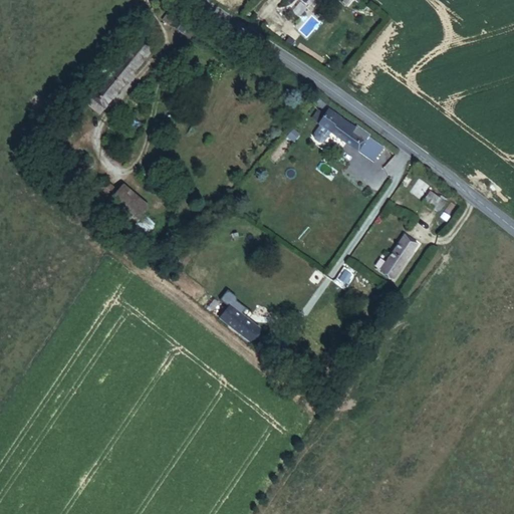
[(171,9),(163,21),(190,38),(197,28),(190,24),(191,22),(171,9)]
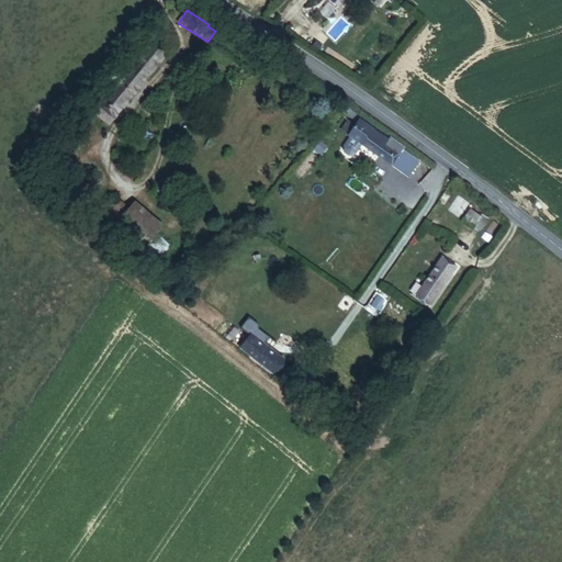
[(244,45),(237,55),(246,60),(253,51),(244,45)]
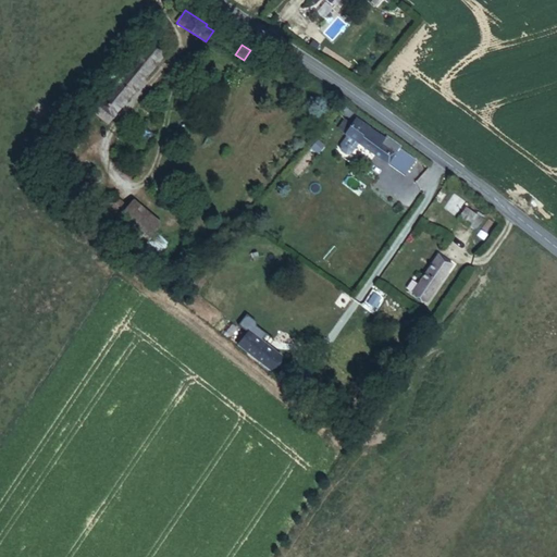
[(110,122),(161,58),(148,47),(97,111),(110,122)]
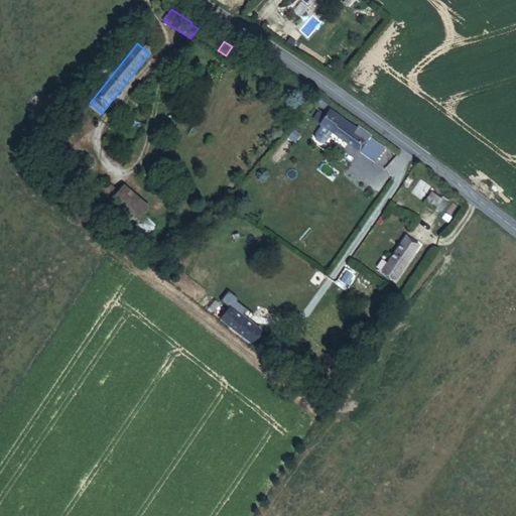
[(323,125),(375,161),(385,147),(371,138),(373,135),(358,125),(356,128),(333,111),(323,125)]
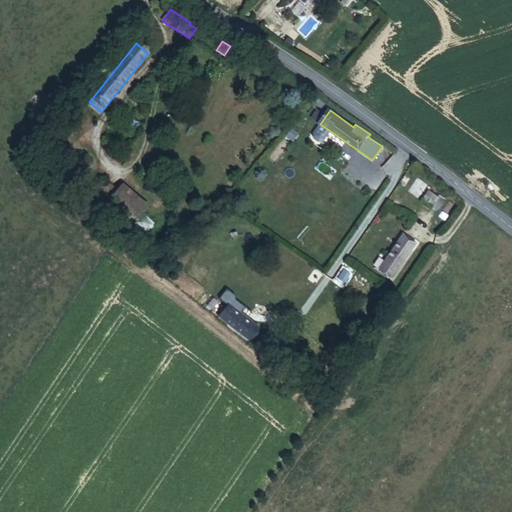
[(104,181),(93,196),(134,225),(143,213),(145,210),(118,191),(104,181)]
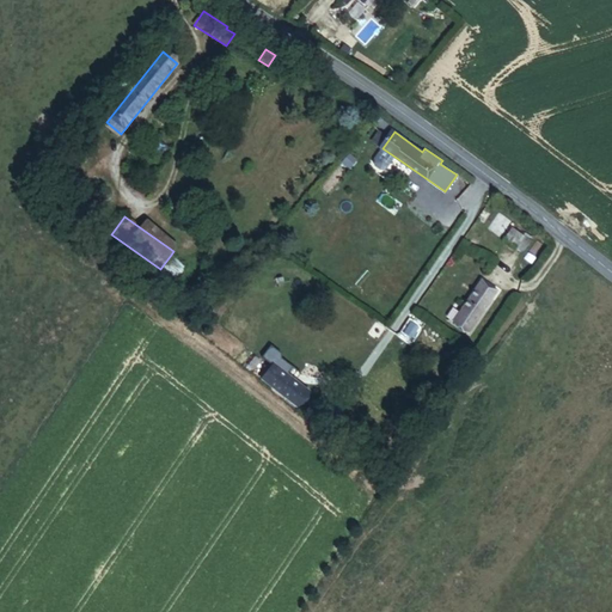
[(141,228),(173,251),(178,243),(146,220),(141,228)]
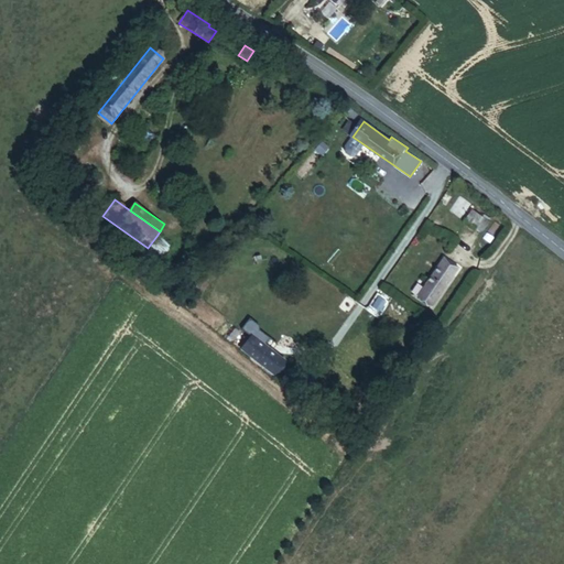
[(463,221),(483,235),(491,219),(472,207),(463,221)]
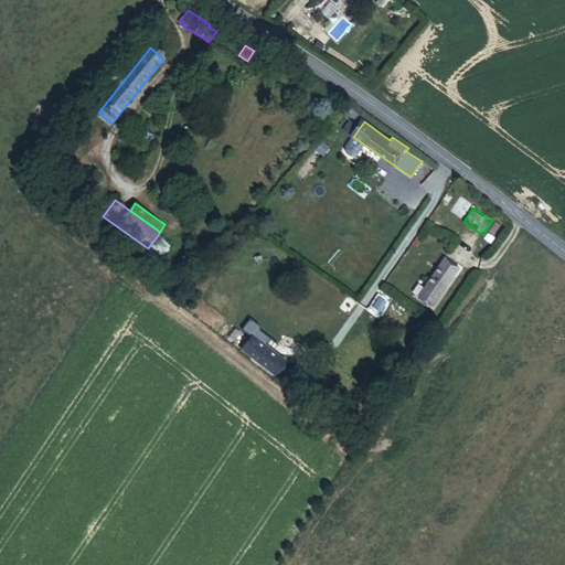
[(172,246),(158,235),(148,248),(163,259),(172,246)]
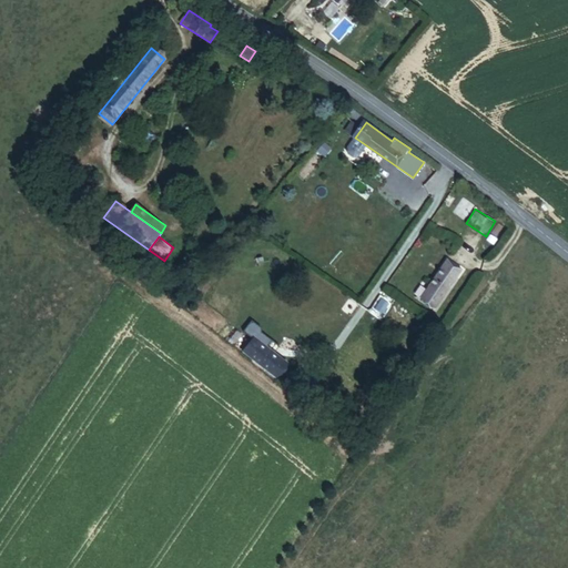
[(418,294),(437,310),(465,273),(445,259),(418,294)]
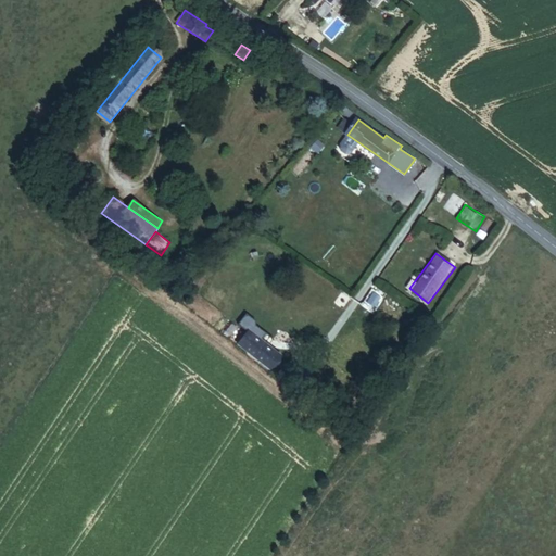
[(273,373),(291,350),(260,324),(241,346),(273,373)]
